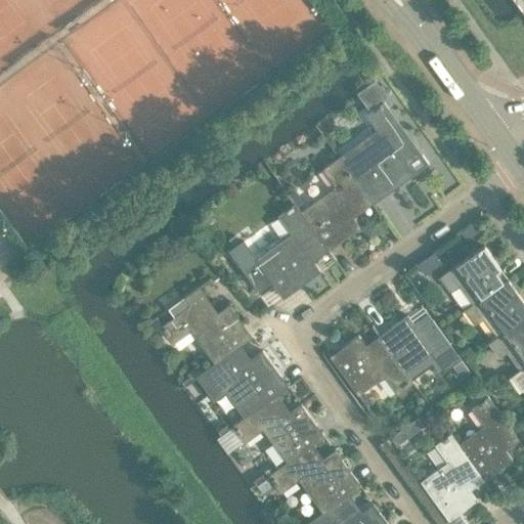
[(353,175),(373,202),(372,203),(373,204),(428,164),(385,104),(369,115),(384,136),(356,156),(364,167),(353,175)]
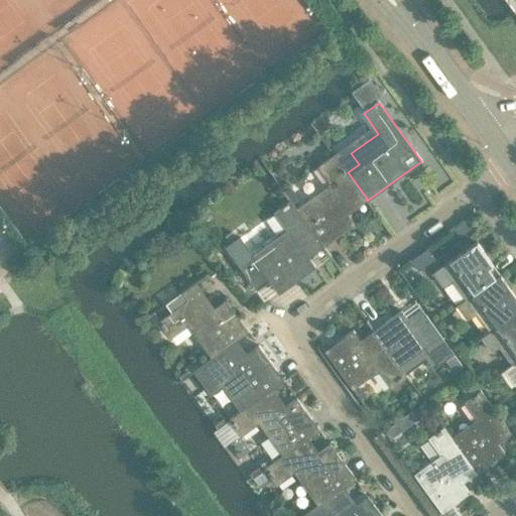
[(348,172),(340,161),(335,154),(319,165),(333,183),(298,209),(297,210),(323,245),(321,245),(324,247),(356,224),(347,211),(357,204),(358,206),(366,200),(367,199),(348,172)]
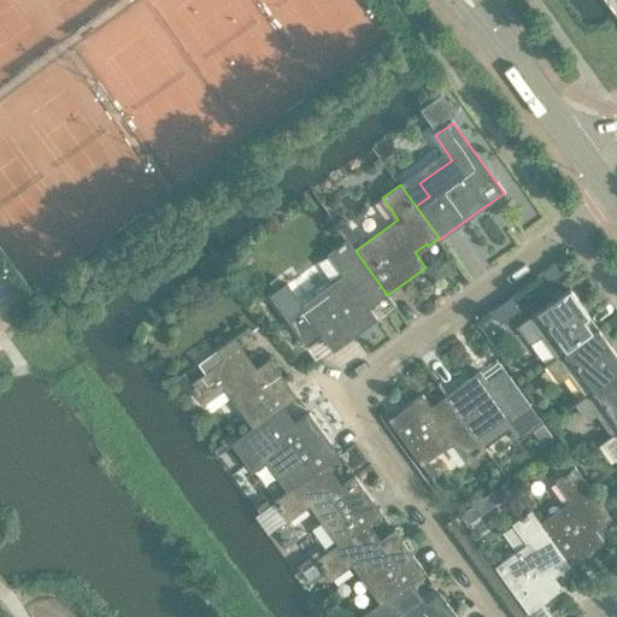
[(386,293),(356,251),(357,250),(350,241),(330,254),(345,275),(287,317),(307,344),(322,333),(335,351),(378,319),(368,305),(385,293),(386,293)]
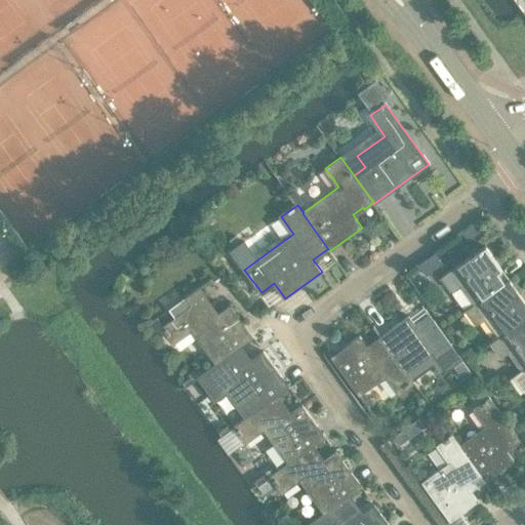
[(467,240),(477,233),(472,225),(461,232),(467,240)]
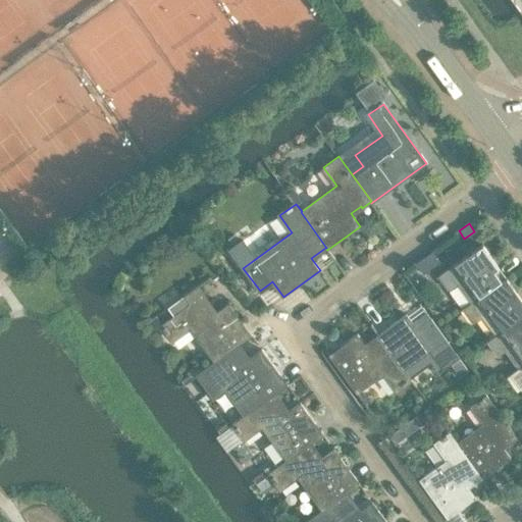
[(471,303),(506,277),(482,244),(439,274),(451,290),(458,284),(471,303)]
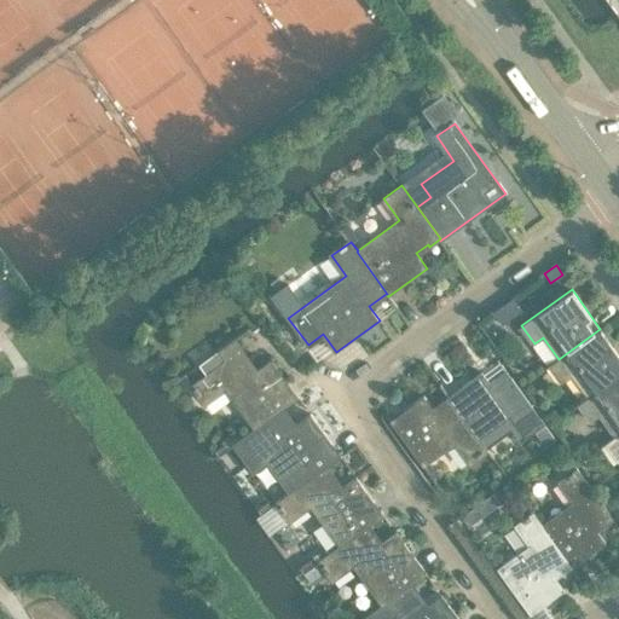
[(502,324),(522,308),(513,295),(492,311),(502,324)]
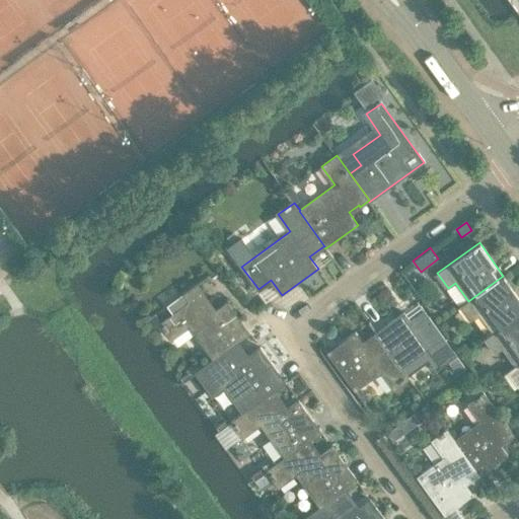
[(494,334),(518,313),(518,297),(503,276),(468,301),(461,307),(471,321),(479,314),(494,334)]
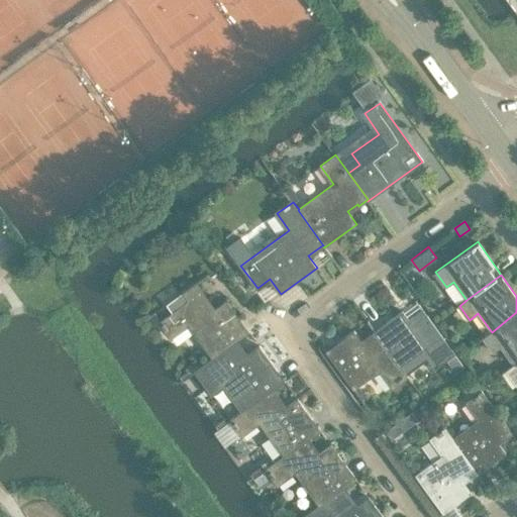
[(249,333),(227,301),(215,310),(196,284),(167,305),(172,313),(160,322),(171,337),(188,325),(212,359),(237,341),(238,341),(249,333)]
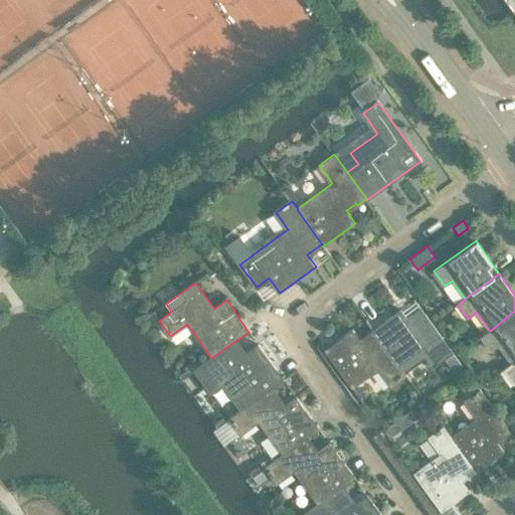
[(425,347),(437,363),(452,352),(421,310),(406,320),(399,311),(372,331),(397,366),(425,347)]
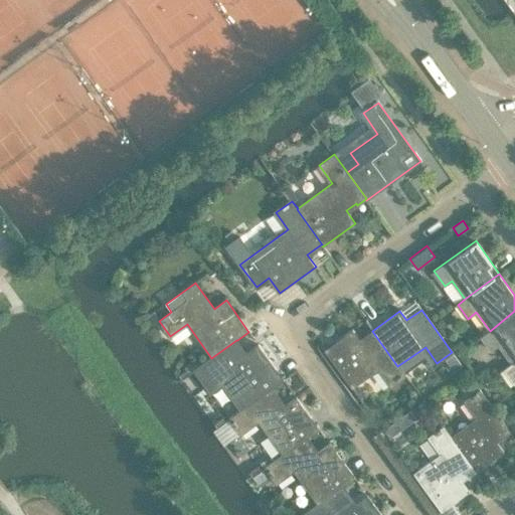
[(513,364),(514,362),(514,311),(490,331),(481,337),(491,351),(500,345),(513,364)]
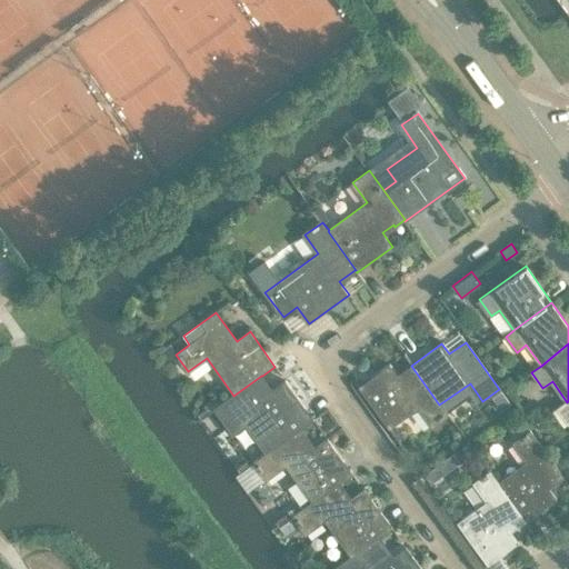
[(439,405),(411,366),(397,376),(389,365),(358,388),(390,430),(419,409),(431,427),(448,416),(439,405)]
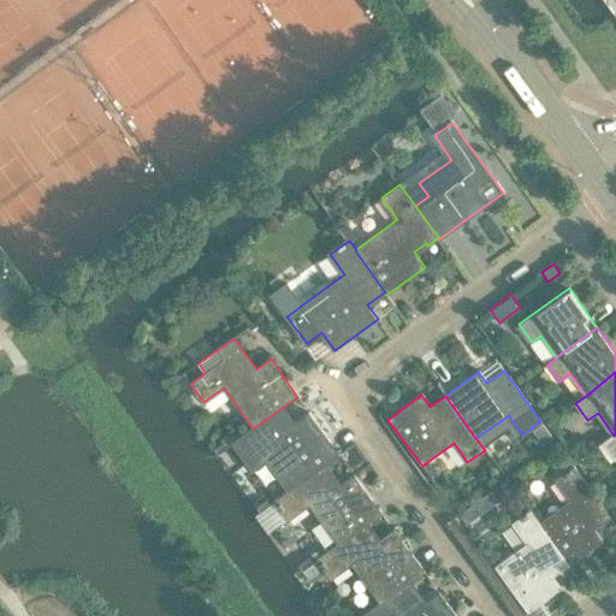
[(309,413),(295,422),(284,407),(283,407),(253,428),(234,442),(247,460),(266,445),(295,485),(295,486),(325,465),(326,465),(339,455),(309,413)]
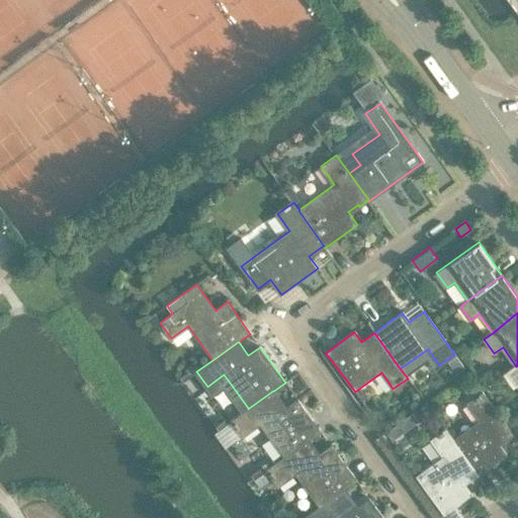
[(463,366),(455,356),(449,360),(457,370),(463,366)]
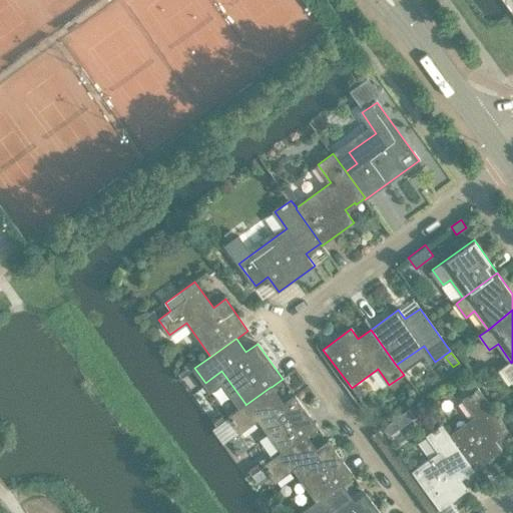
[(512,361),(511,363),(503,369),(512,383),(512,382),(512,361)]
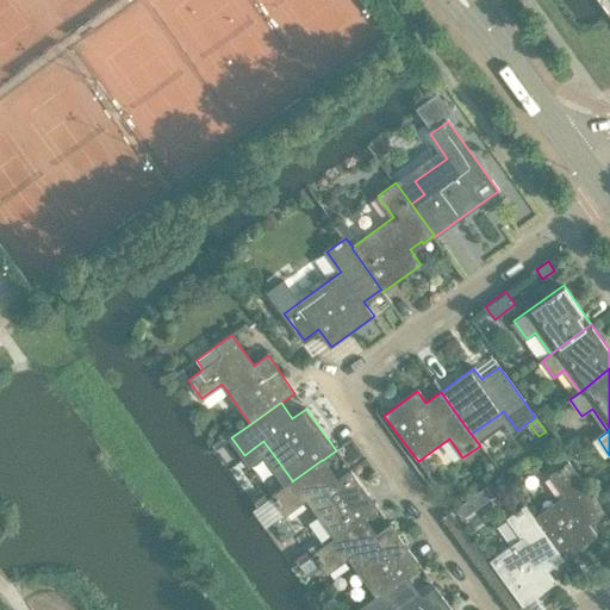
[(212,442),(216,448),(226,440),(223,435),(212,442)]
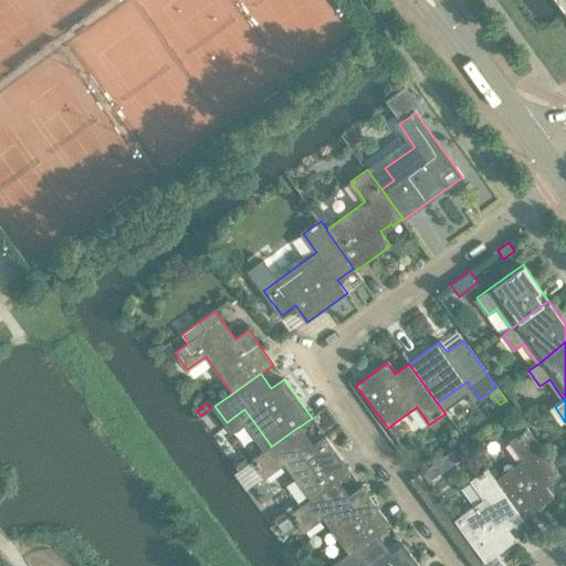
[(326,437),(313,447),(300,427),(299,427),(271,447),(271,446),(253,459),(265,477),(283,463),(310,500),(310,501),(338,481),(352,472),(326,437)]
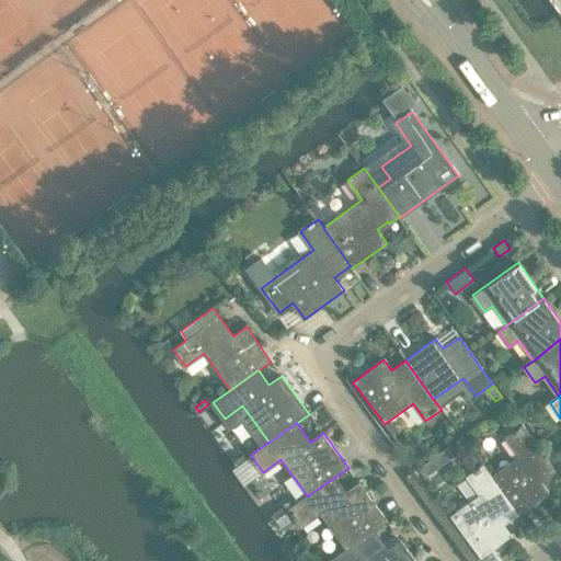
[(548,493),(540,482),(556,471),(523,426),(506,437),(519,456),(490,478),(518,515),(548,493)]
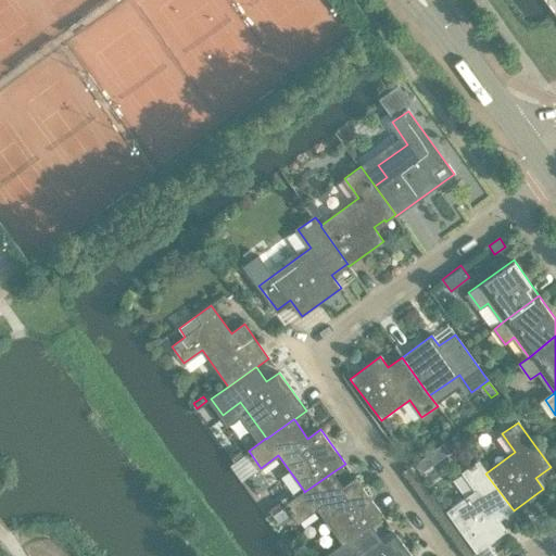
[(230,456),(234,460),(244,454),(240,450),(230,456)]
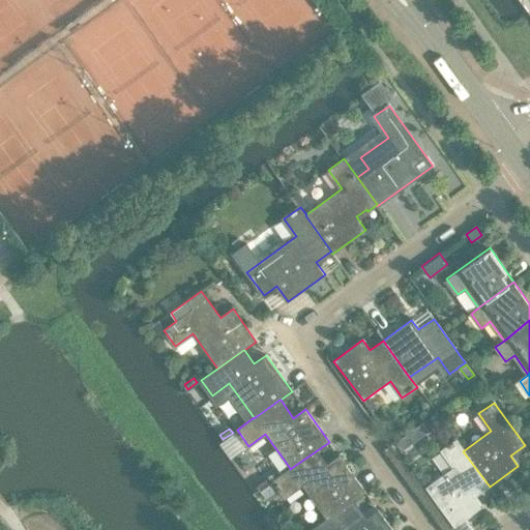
[(407,433),(395,441),(402,450),(413,441),(407,433)]
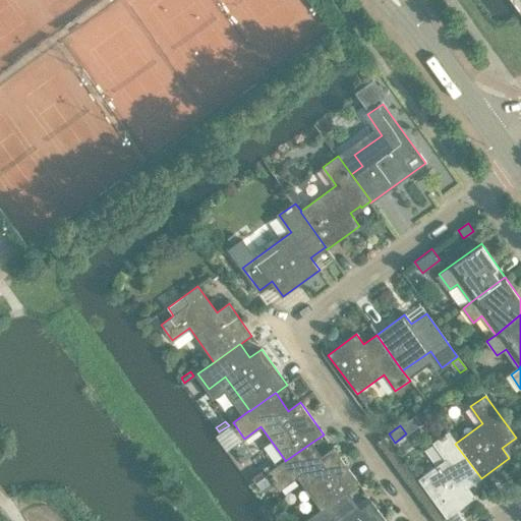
[(481,478),(455,444),(448,432),(433,443),(446,460),(419,479),(447,518),(475,498),(468,488),(481,478)]
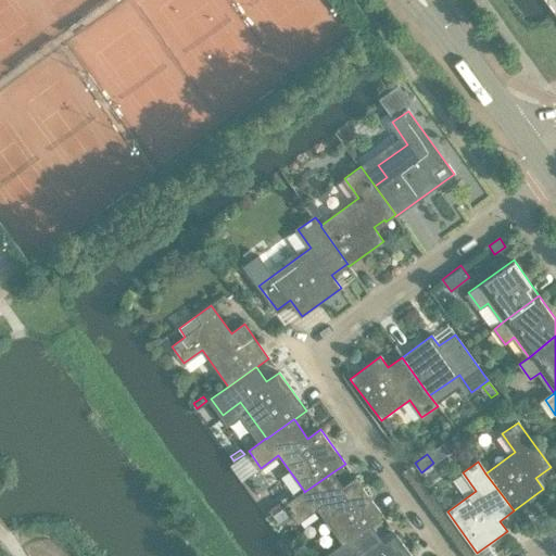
[(343,488),(332,472),(304,492),(304,491),(287,504),(299,520),(316,507),(343,544),(369,523),(370,525),(382,515),(356,478),(343,488)]
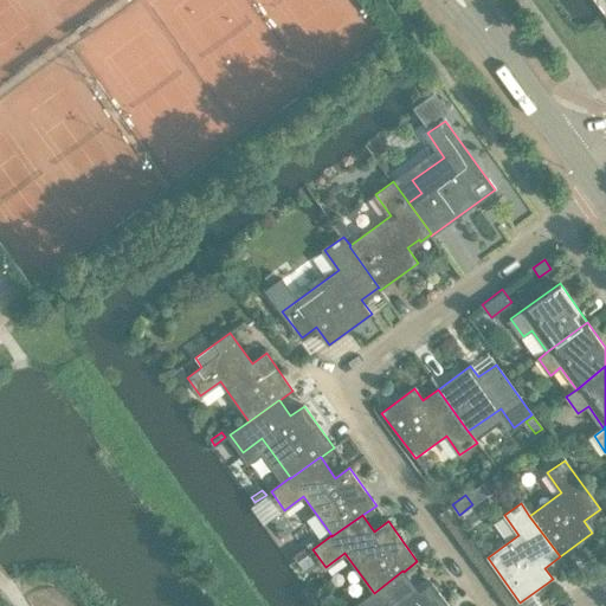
[(294,555),(297,560),(308,553),(304,547),(294,555)]
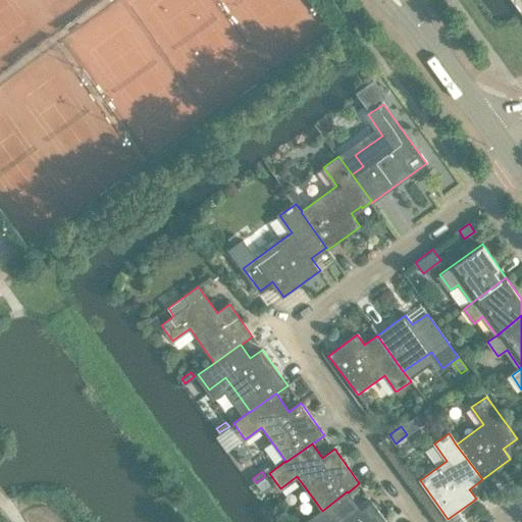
[(361,510),(348,492),(347,491),(322,511),(306,521),(387,521),(372,502),(361,510)]
